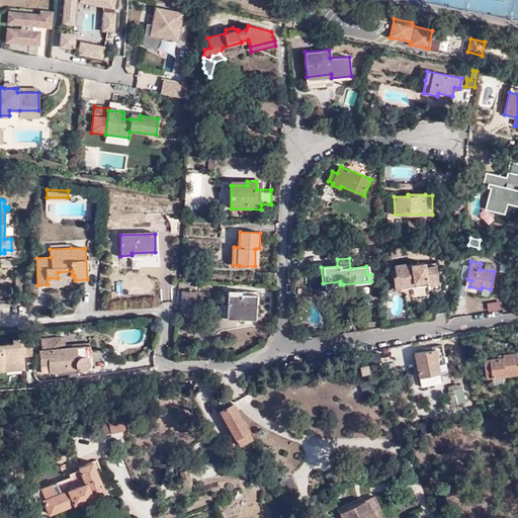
[(422,263),(409,265),(409,263),(393,265),(394,274),(391,274),(393,288),(424,283),(425,289),(437,288),(433,265),(423,267),(422,263)]
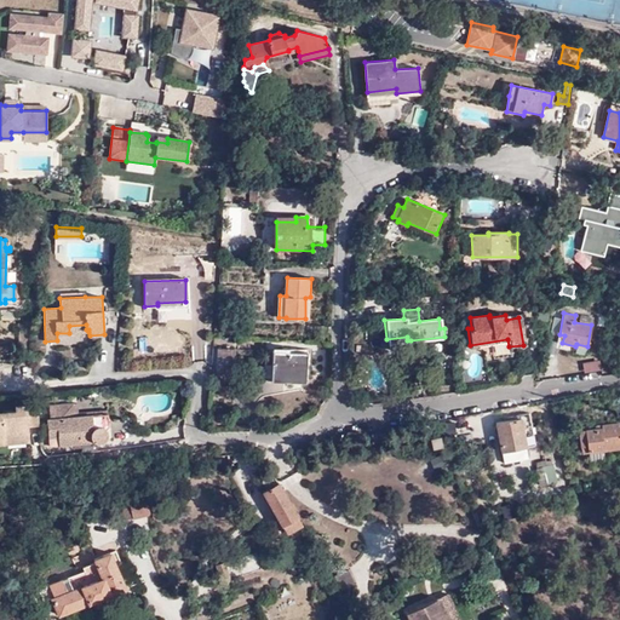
[(386,339),(388,351),(406,349),(411,340),(407,340),(407,337),(386,339)]
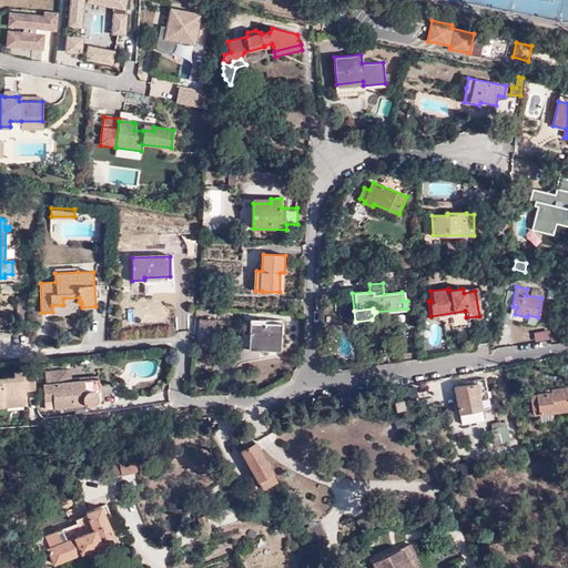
[(465,311),(430,316),(432,324),(466,317),(465,311)]
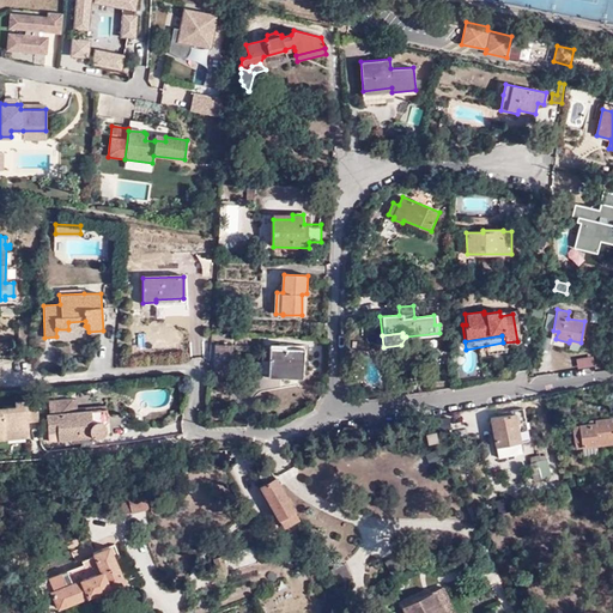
[(231,345),(214,345),(212,376),(230,377),(231,345)]
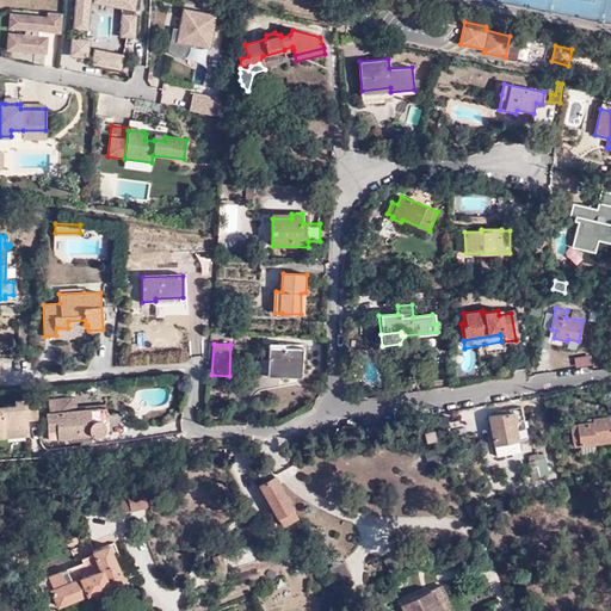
[(283,370),(301,370),(302,347),(270,346),(267,375),(283,375),(283,370)]
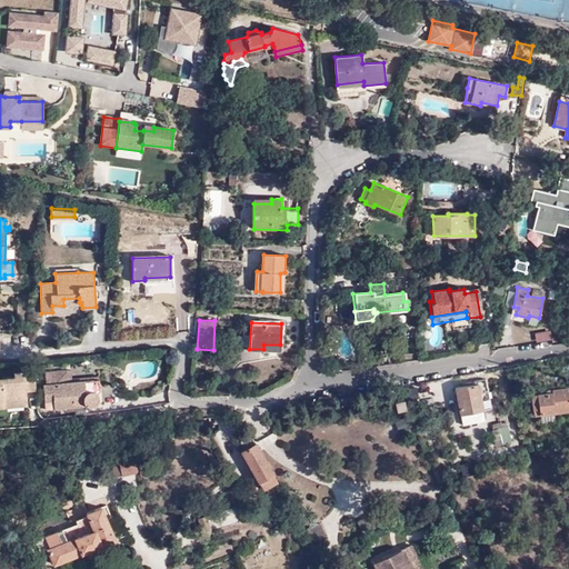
[(66,407),(73,406),(88,406),(92,406),(92,405),(101,403),(99,379),(71,381),(68,381),(67,369),(45,371),(46,383),(42,385),(43,401),(53,400),(53,408),(66,407)]
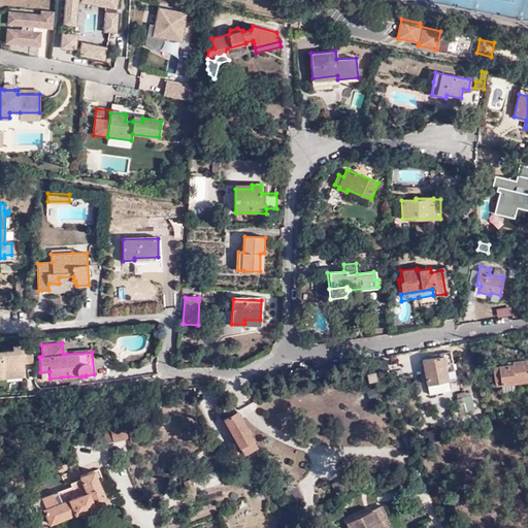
[(23,365),(32,364),(30,345),(22,347),(23,365)]
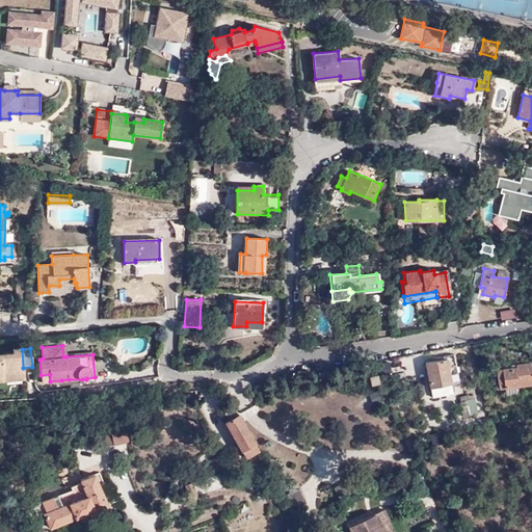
[(23,368),(22,349),(11,350),(11,355),(0,355),(0,383),(3,383),(3,378),(24,376),(23,368)]
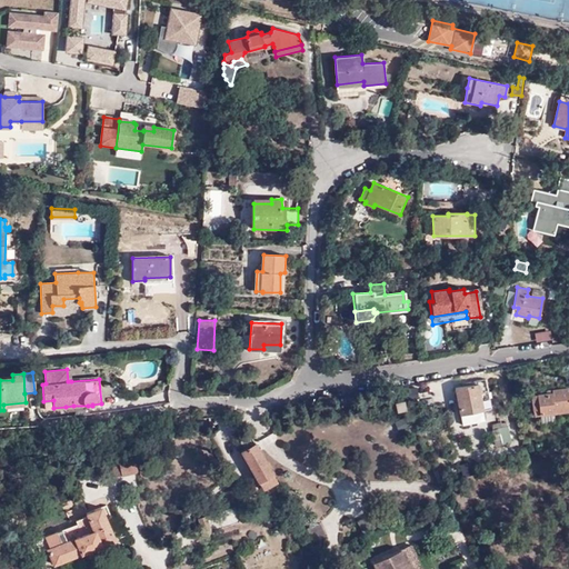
[(482,409),(490,408),(485,379),(477,381),(477,385),(456,389),(463,426),(486,421),(482,409)]
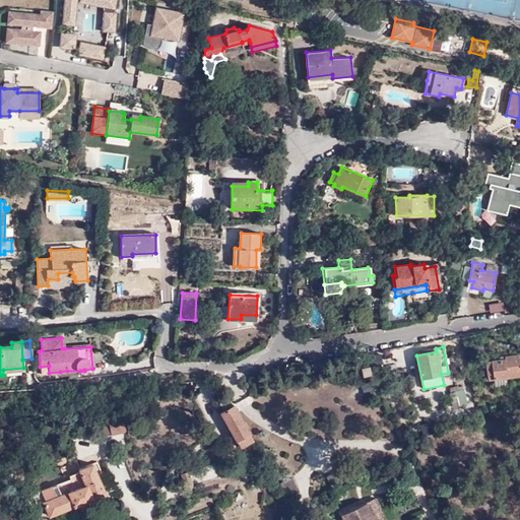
[(519,375),(519,361),(519,362),(519,355),(506,356),(507,360),(500,361),(486,363),(489,381),(495,380),(495,379),(507,378),(519,375)]
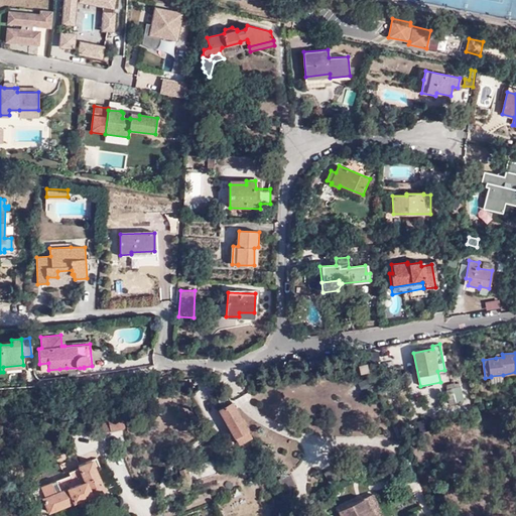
[(367,371),(366,364),(359,365),(360,372),(367,371)]
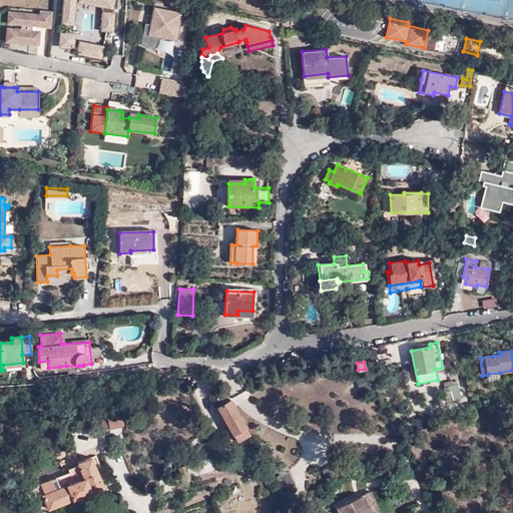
[(444,379),(442,368),(435,369),(438,380),(444,379)]
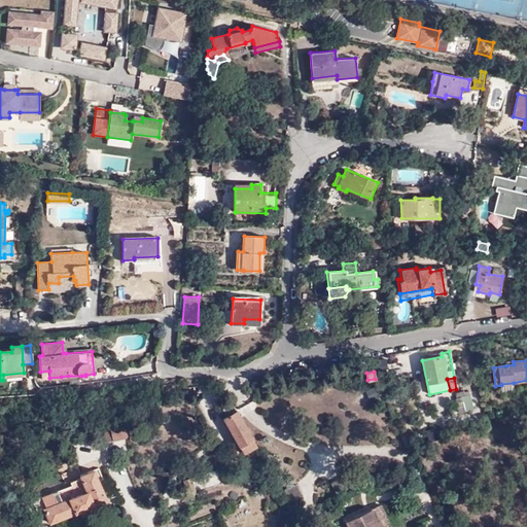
[(515,389),(514,383),(501,384),(501,385),(502,391),(515,389)]
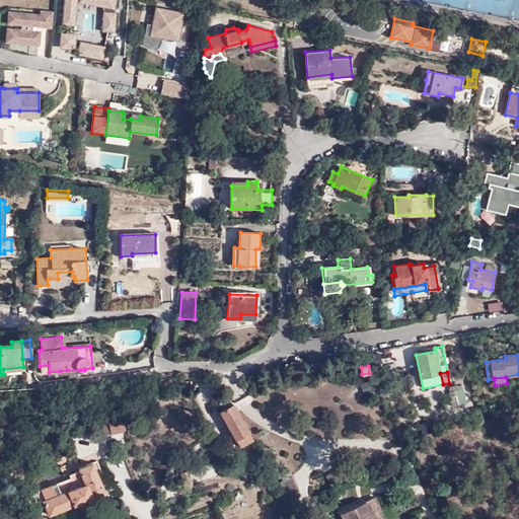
[(453,406),(465,403),(462,386),(457,386),(458,390),(450,391),(453,406)]
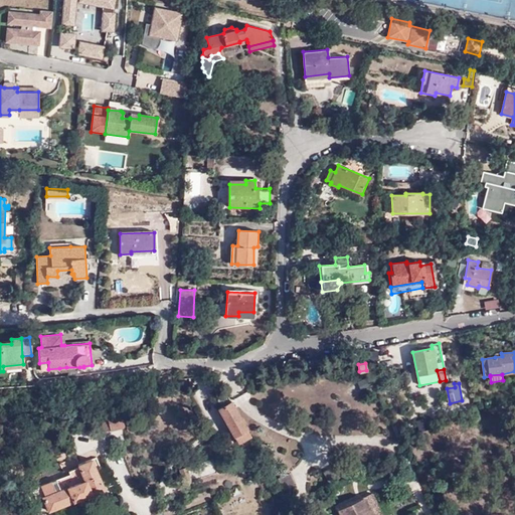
[(218,402),(220,403),(223,404),(225,402),(226,401),(226,398),(225,397),(223,396),(221,395),(219,396),(218,397),(217,401),(218,402)]
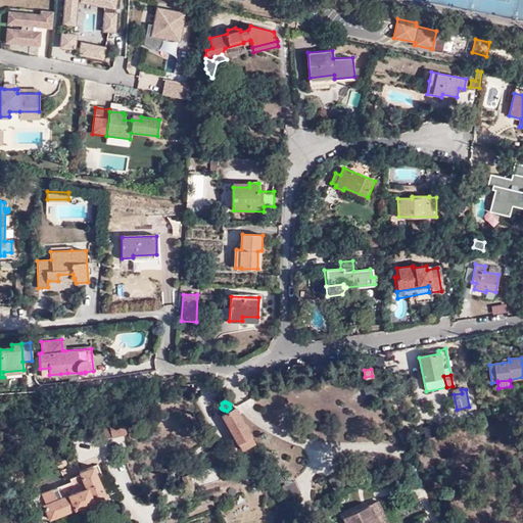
[(244,425),(235,409),(223,416),(239,443),(242,450),(252,445),(254,443),(244,425)]
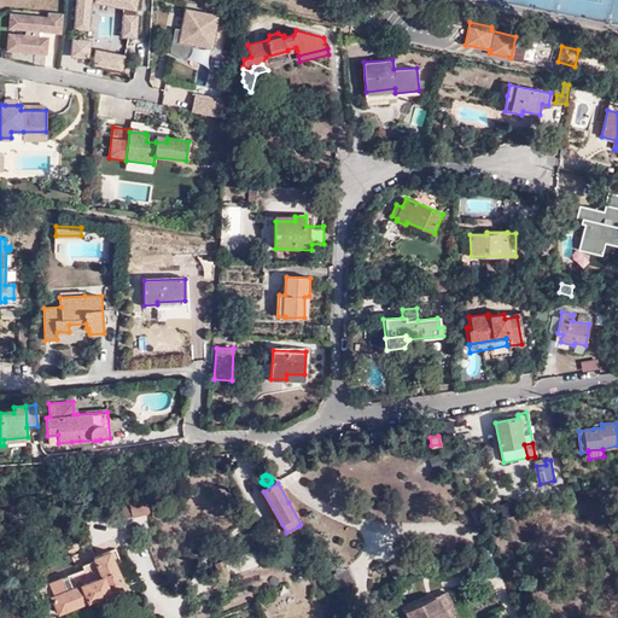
[(130,507),(134,517),(150,513),(147,502),(130,507)]
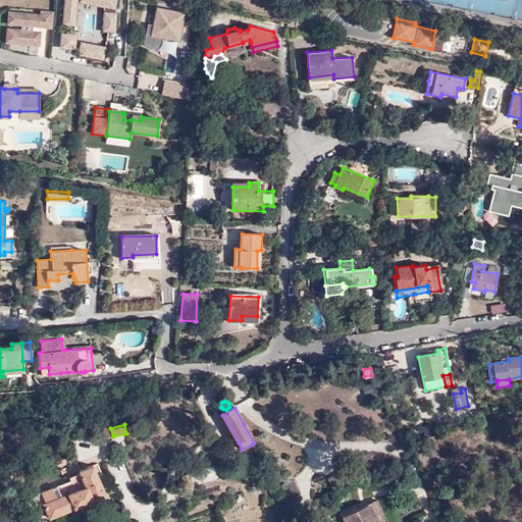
[(105,439),(110,437),(113,436),(110,428),(103,430),(105,439)]
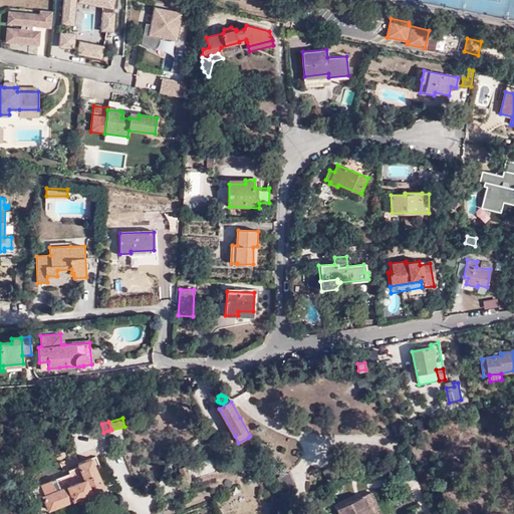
[(248,438),(238,443),(242,450),(251,445),(248,438)]
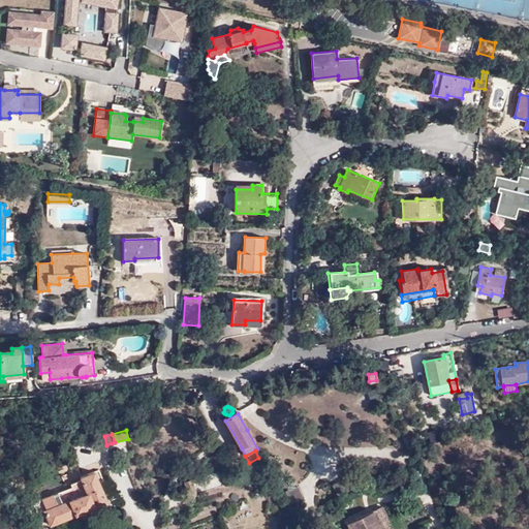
[(50,525),(55,524),(106,502),(98,481),(103,479),(99,470),(82,477),(82,479),(70,484),(72,488),(40,501),(50,525)]
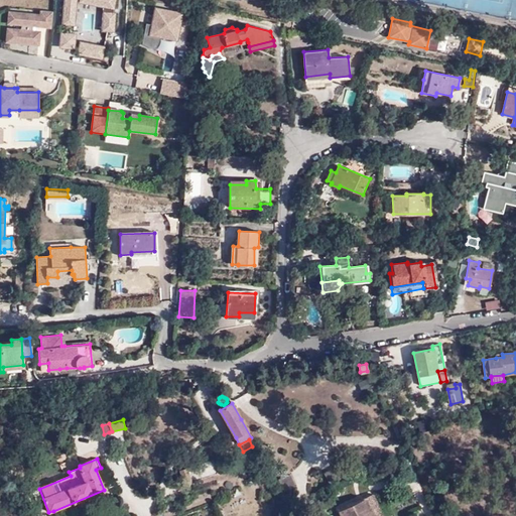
[(185,486),(190,484),(186,470),(180,472),(185,486)]
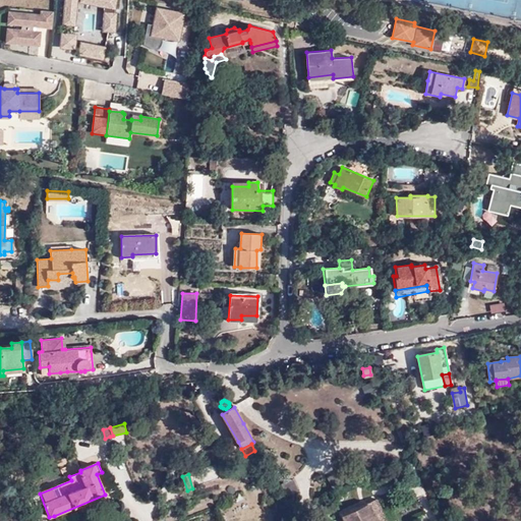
[(357,496),(353,487),(343,493),(347,501),(357,496)]
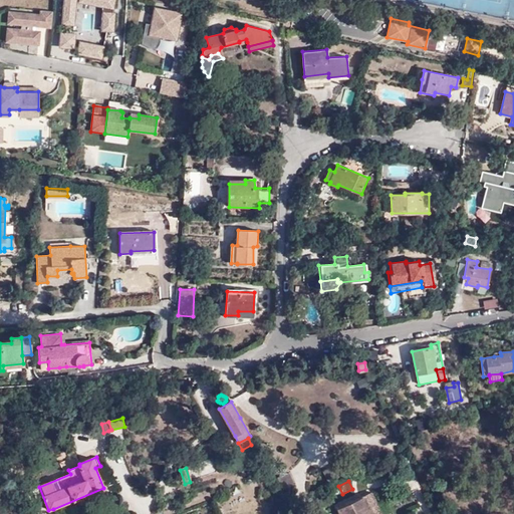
[(340,513),(381,513),(371,493),(338,510),(340,513)]
